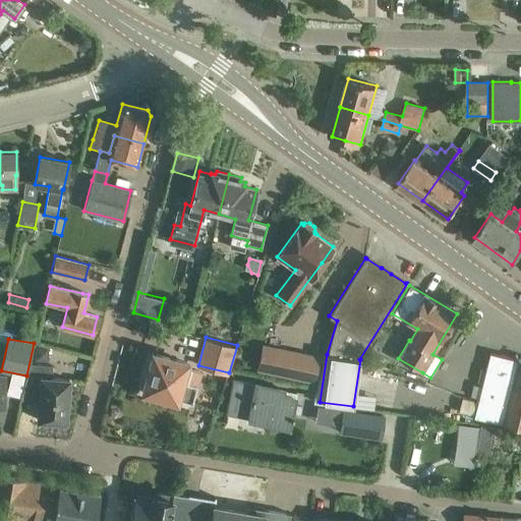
[(273,373),(279,347),(263,344),(257,370),(273,373)]
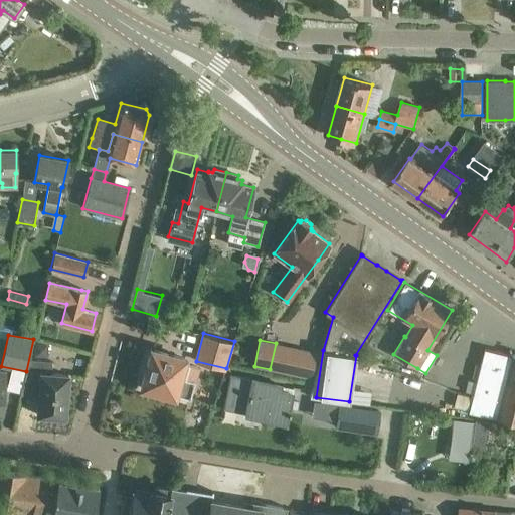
[(34,343),(33,357),(48,358),(48,343),(34,343)]
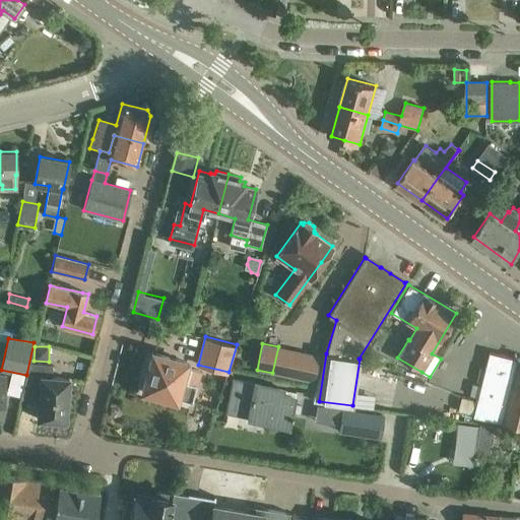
[(474,416),(519,427),(519,358),(518,358),(518,359),(491,351),(486,368),(480,366),(477,380),(482,381),(474,416)]
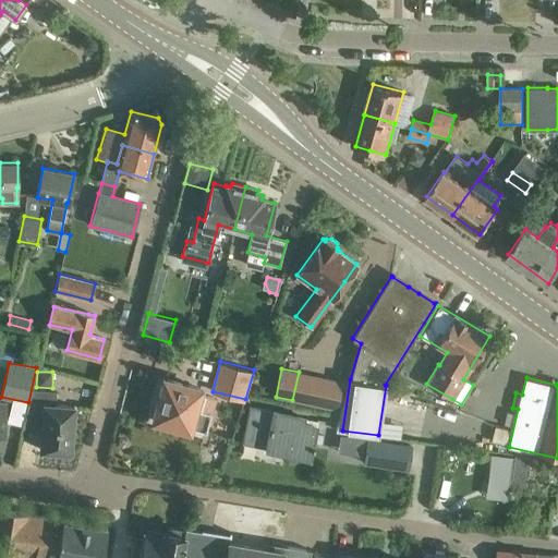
[(164,378),(153,420),(195,432),(195,429),(206,432),(210,413),(203,411),(206,396),(199,395),(202,388),(164,378)]
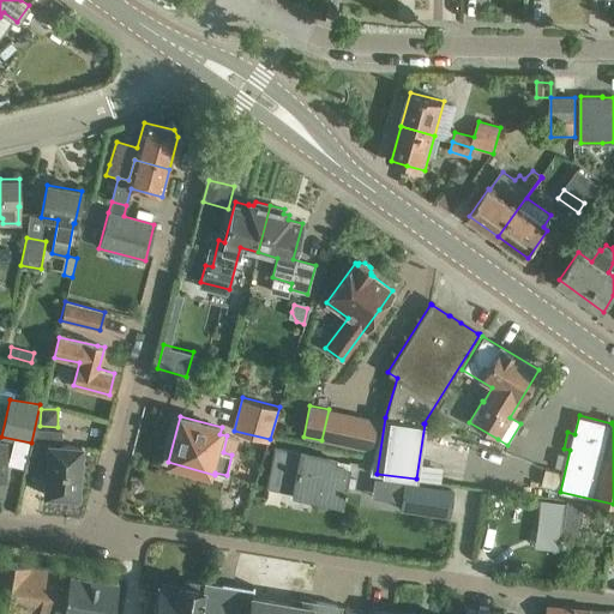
[(378,420),(357,416),(350,447),(372,452),(378,420)]
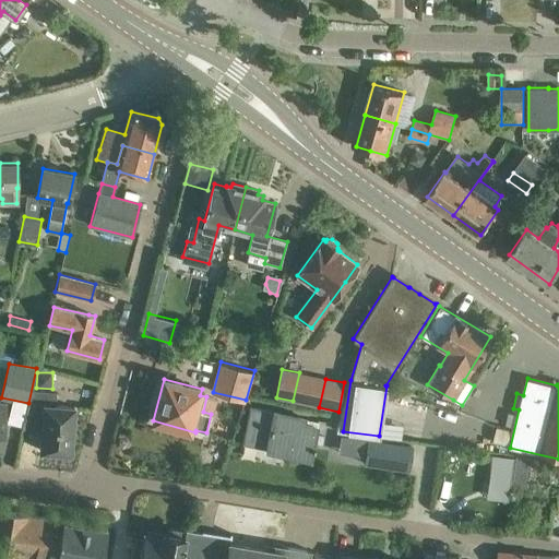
[(32,391),(25,423),(43,425),(40,450),(71,453),(74,407),(56,405),(57,393),(32,391)]
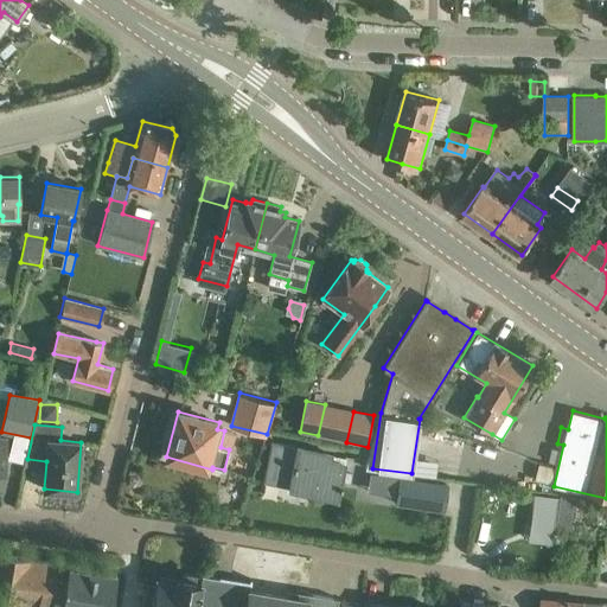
[(353,459),(272,443),(263,480),(264,481),(264,479),(270,480),(270,483),(282,485),(282,483),(288,484),(288,486),(289,486),(289,484),(311,489),(310,491),(312,491),(312,489),(338,494),(343,470),(350,472),(353,459)]
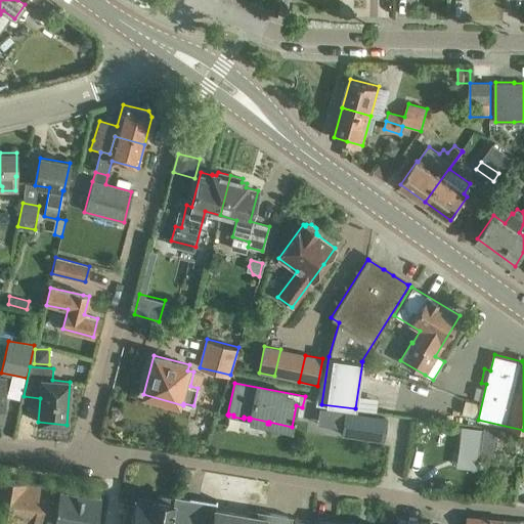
[(344,411),(342,427),(341,433),(381,439),(385,418),(344,411)]
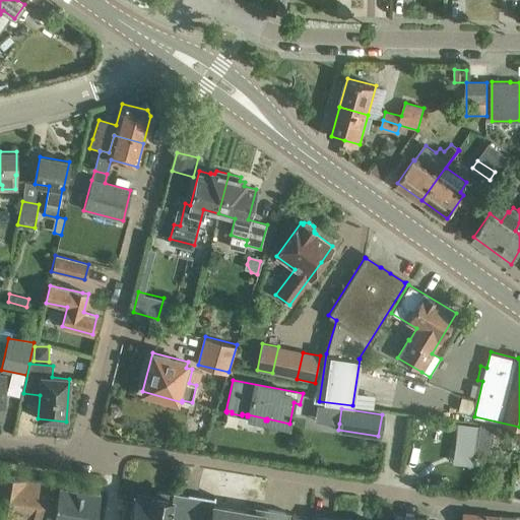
[(476,448),(479,423),(474,421),(468,420),(461,419),(460,419),(456,445),(476,448)]
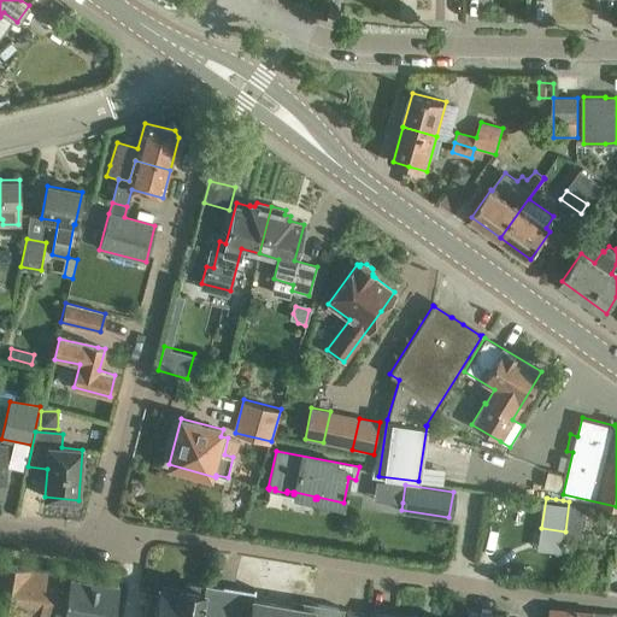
[(569,515),(568,521),(566,535),(583,539),(589,506),(571,503),(569,515)]
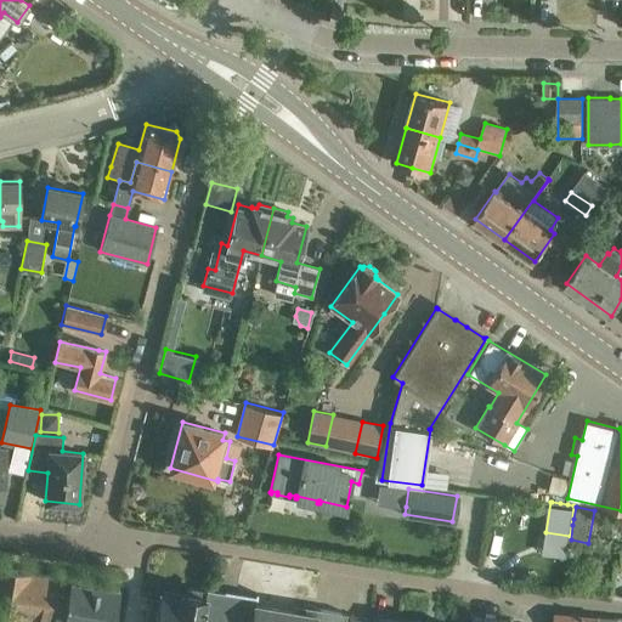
[(244,530),(237,527),(233,536),(241,538),(244,530)]
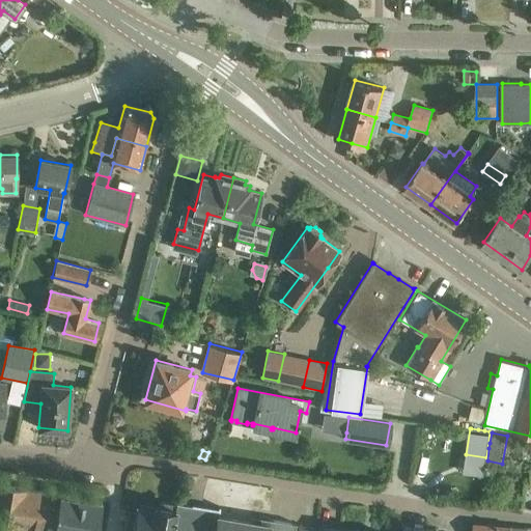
[(96,530),(102,501),(25,488),(25,487),(0,483),(0,527),(23,530),(96,530)]
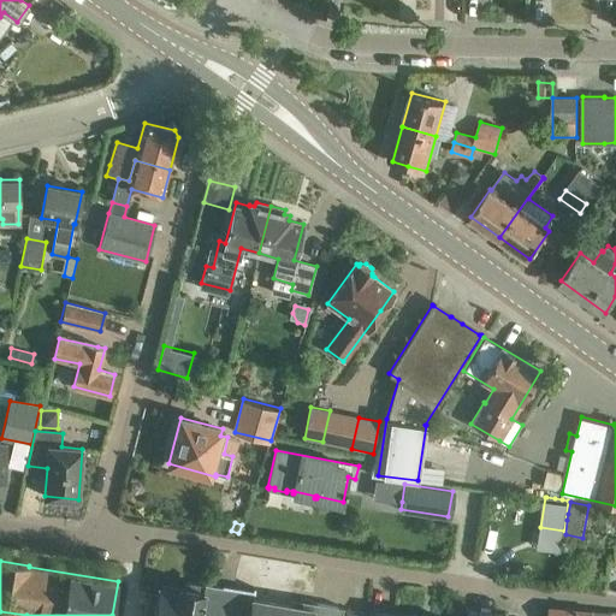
[(200,615),(205,584),(190,581),(187,581),(184,584),(183,587),(164,585),(163,588),(159,588),(158,593),(157,593),(157,596),(157,600),(150,599),(147,615),(200,615)]
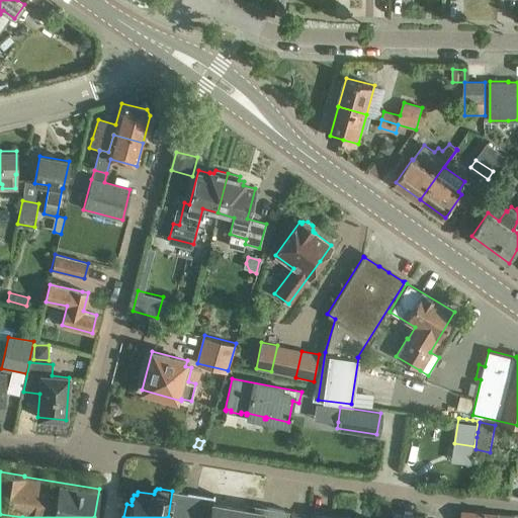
[(208,517),(211,503),(213,503),(214,494),(213,494),(212,497),(172,491),(168,517),(208,517)]
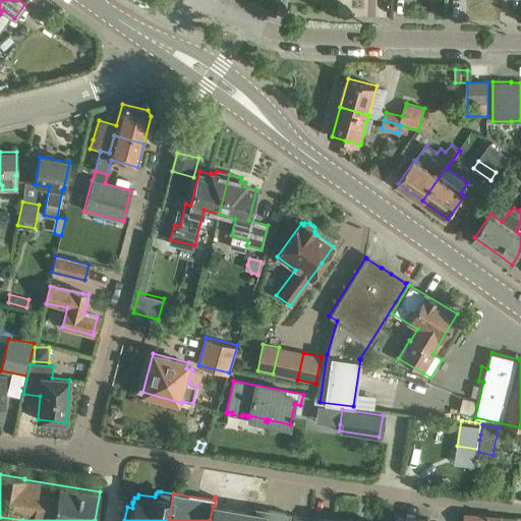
[(215,506),(213,506),(210,520),(288,520),(290,514),(264,509),(263,514),(215,506)]
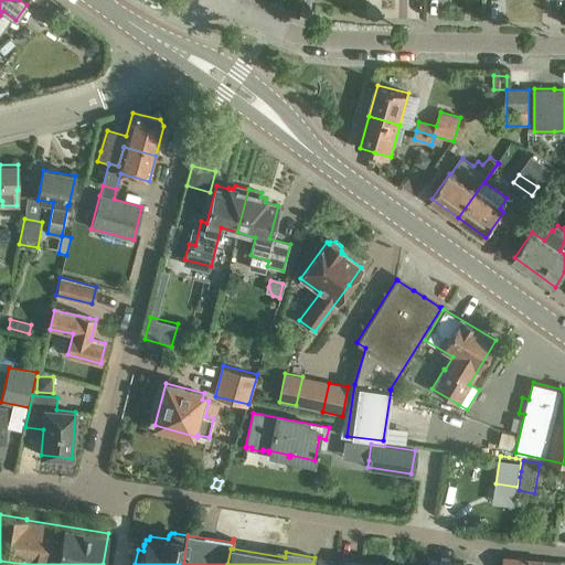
[(562,564),(562,561),(504,555),(504,562),(505,562),(505,557),(520,560),(519,564),(562,564)]
